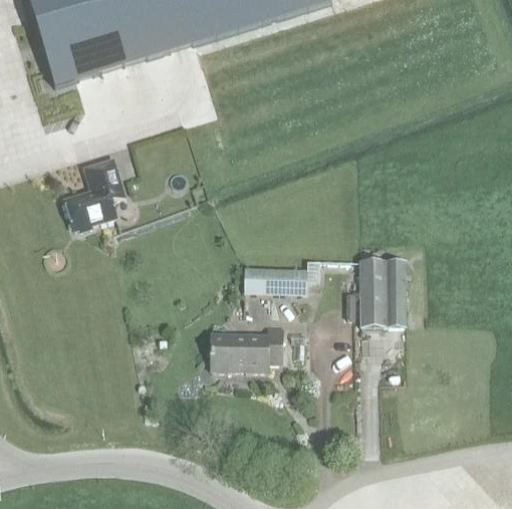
[(29,0),(56,88),(58,87),(57,86),(332,2),(331,0),(29,0)]
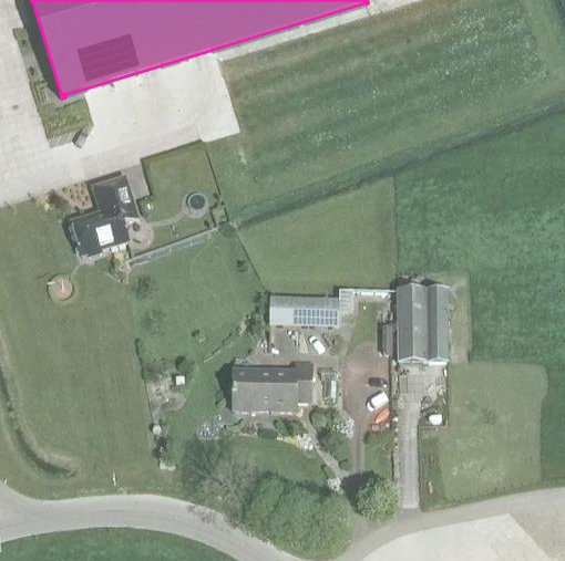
[(464,81),(484,70),(478,59),(459,70),(464,81)]
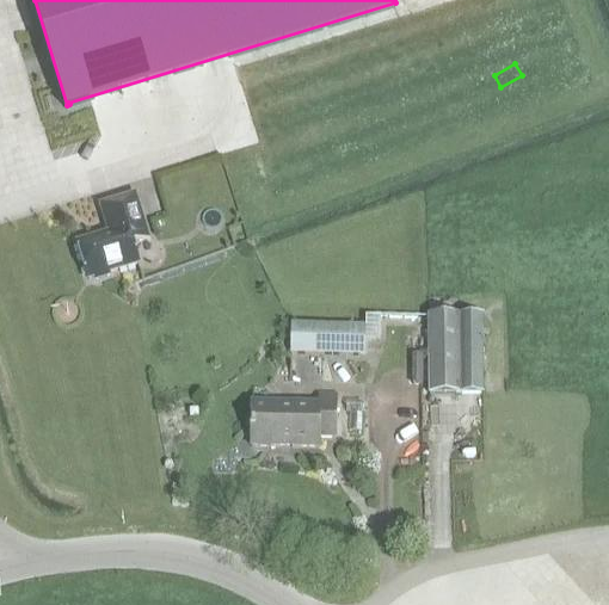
[(102,202),(110,229),(78,239),(90,275),(93,273),(98,276),(109,272),(111,269),(139,259),(133,239),(149,234),(136,191),(102,202)]
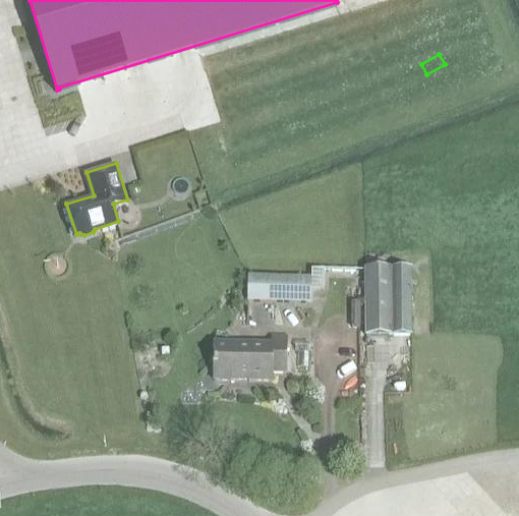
[(326,264),(325,273),(359,275),(359,266),(326,264)]
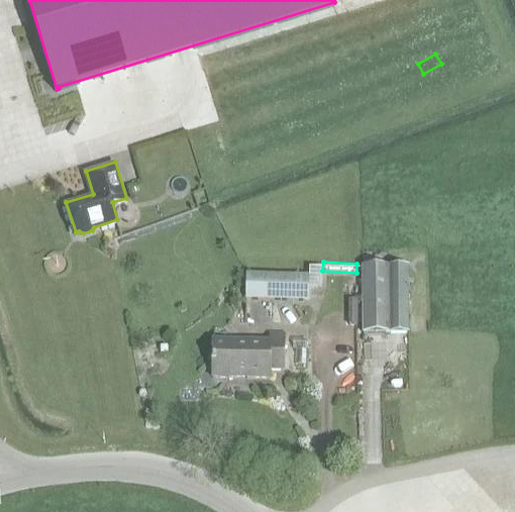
[(363,264),(364,330),(408,329),(407,263),(363,264)]
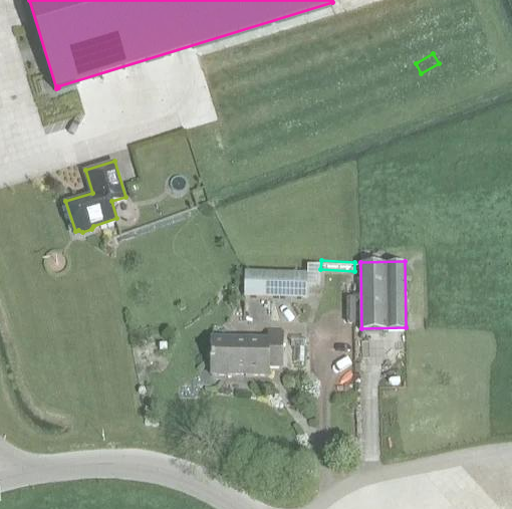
[(307,271),(245,269),(245,293),(307,294),(307,292),(316,292),(317,263),(307,262),(307,271)]
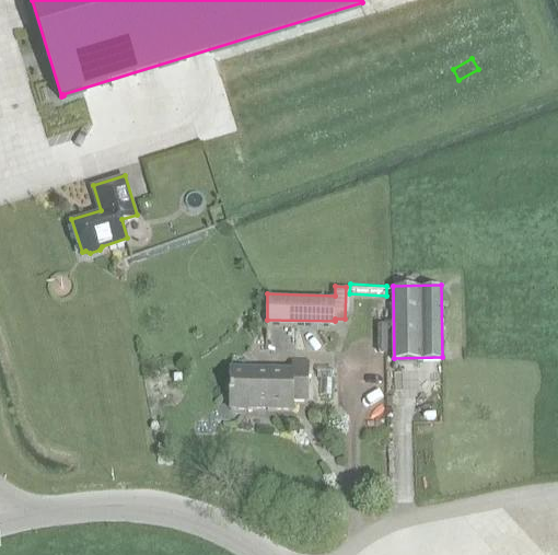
[(231,405),(292,406),(292,397),(309,399),(309,358),(293,357),(293,367),(231,365),(231,405)]
